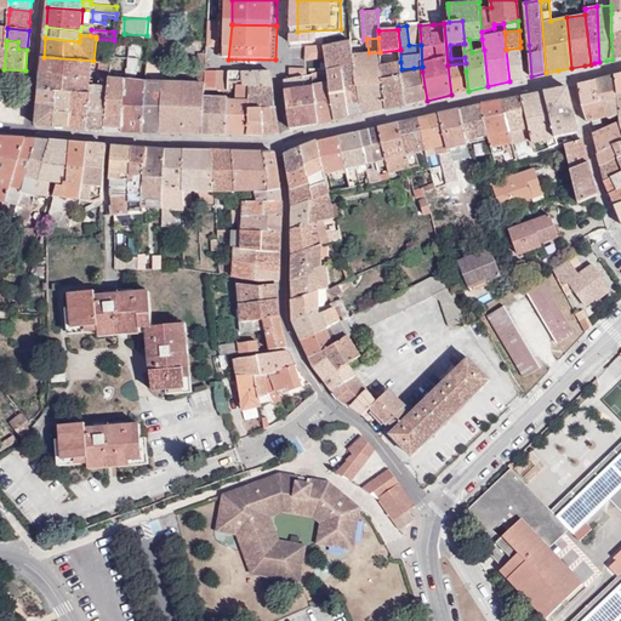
[(324,47),(328,70),(341,68),(354,66),(353,55),(351,41),(324,47)]
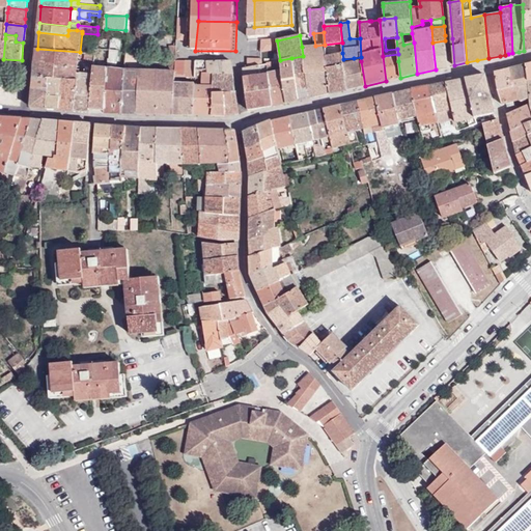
[(397,49),(396,37),(385,38),(386,50),(397,49)]
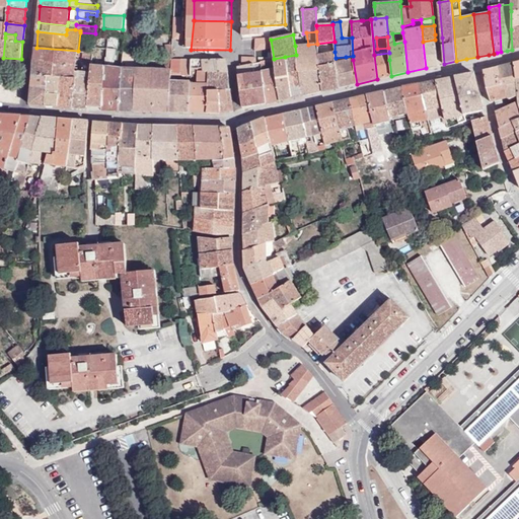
[(269,50),(269,38),(255,38),(256,50),(269,50)]
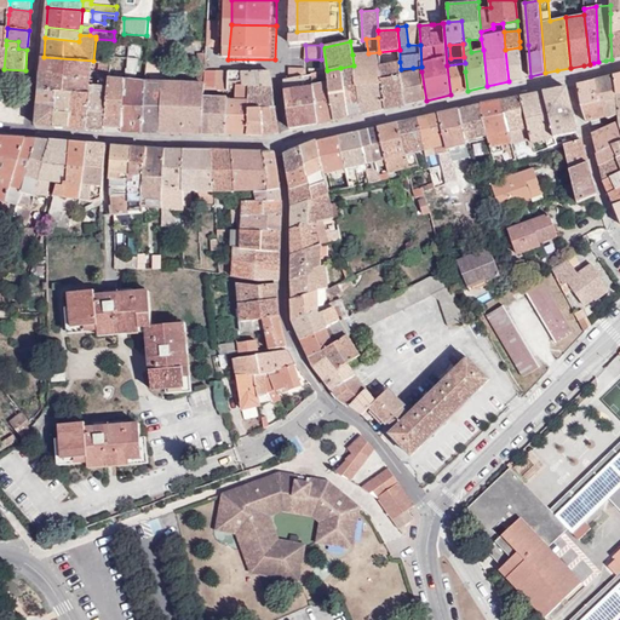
[(505,50),(509,81),(516,80),(523,78),(520,47),(505,50)]
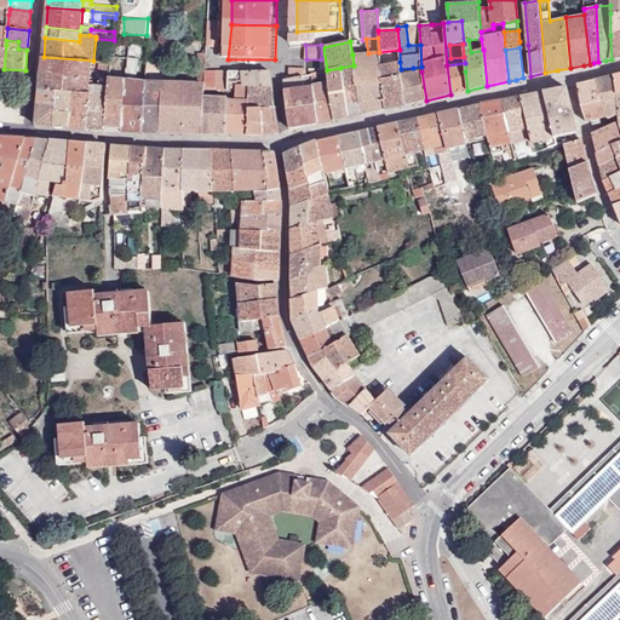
[(128,58),(127,75),(137,76),(138,58),(128,57),(130,52),(113,51),(113,57),(128,58)]
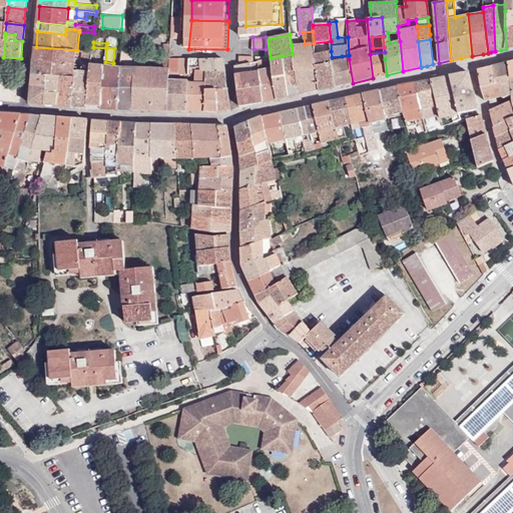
[(293,54),(300,95),(319,90),(315,54),(314,43),(305,44),(292,45),(293,54)]
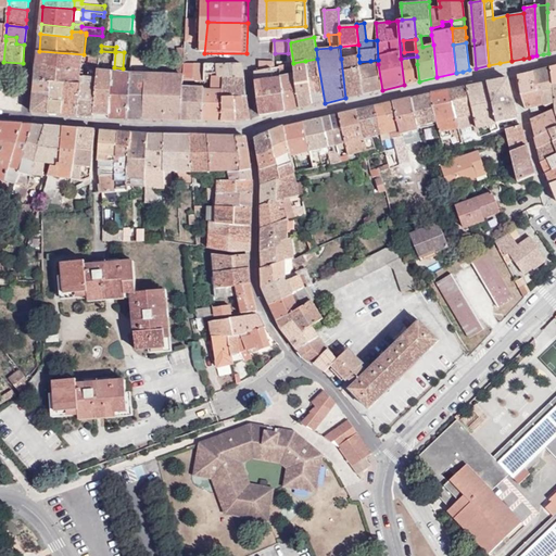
[(165,119),(181,119),(184,88),(184,80),(185,63),(185,48),(178,48),(178,75),(147,74),(144,119),(165,119)]
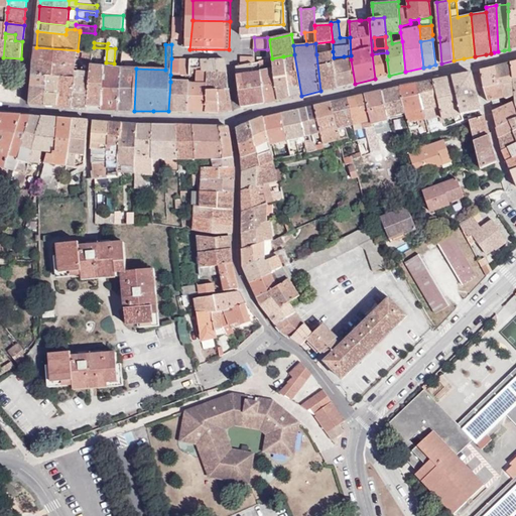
[(83,65),(92,66),(93,51),(78,50),(36,47),(34,60),(76,65),(79,65),(83,65)]
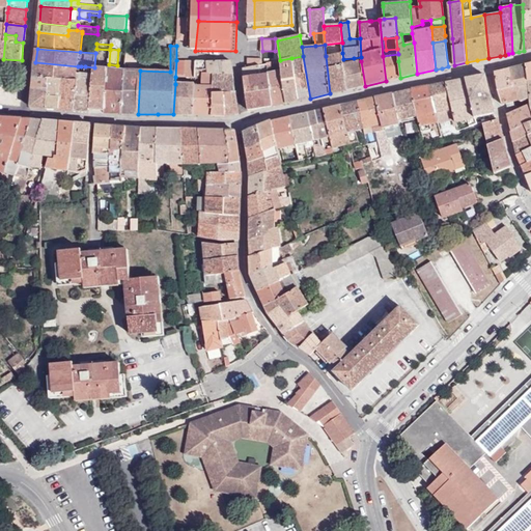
[(326,56),(330,93),(347,89),(343,63),(343,59),(342,53),(326,56)]
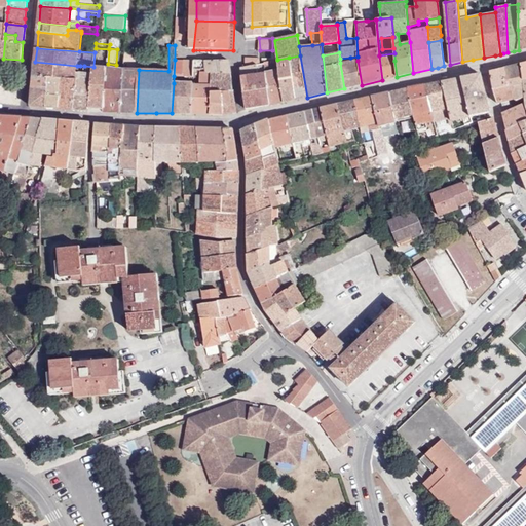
[(379,55),(382,80),(385,79),(383,63),(395,61),(395,53),(379,55)]
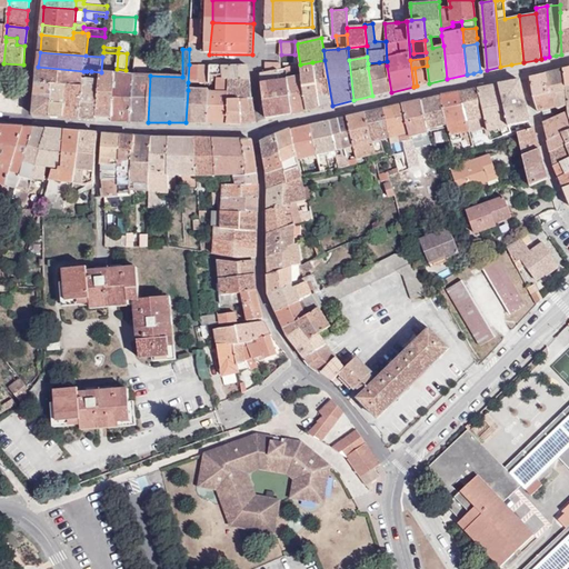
[(312,62),(319,108),(332,106),(325,60),(312,62)]
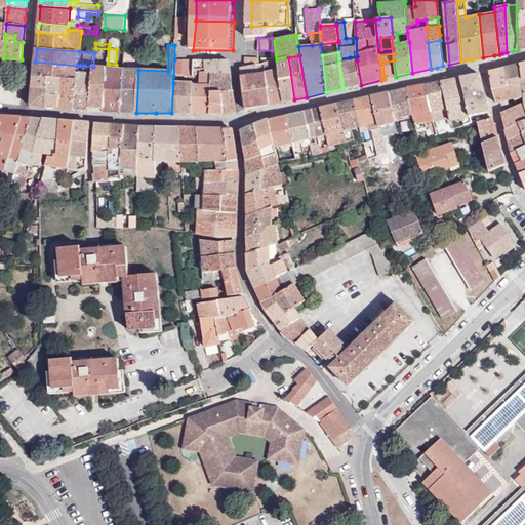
[(277,59),(283,102),(294,99),(288,57),(277,59)]
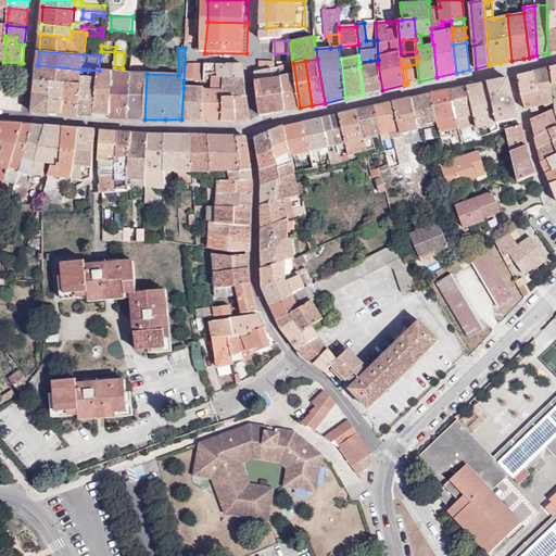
[(185,63),(184,80),(193,81),(193,64),(185,63)]
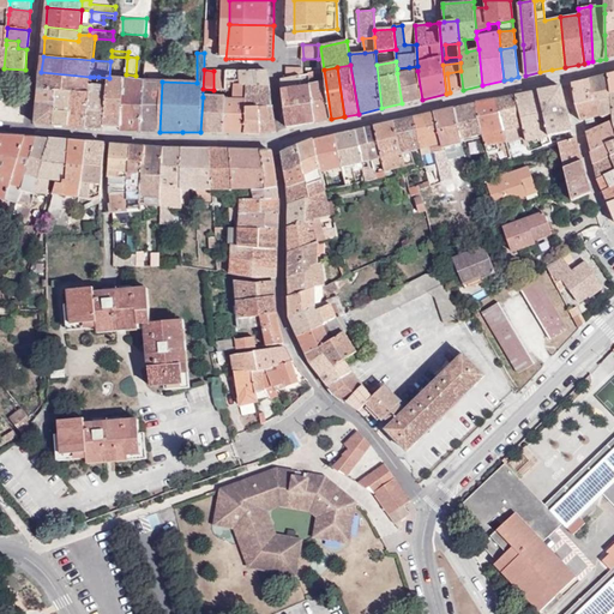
[(270,85),(268,70),(240,71),(241,82),(241,84),(241,85),(246,85),(270,85)]
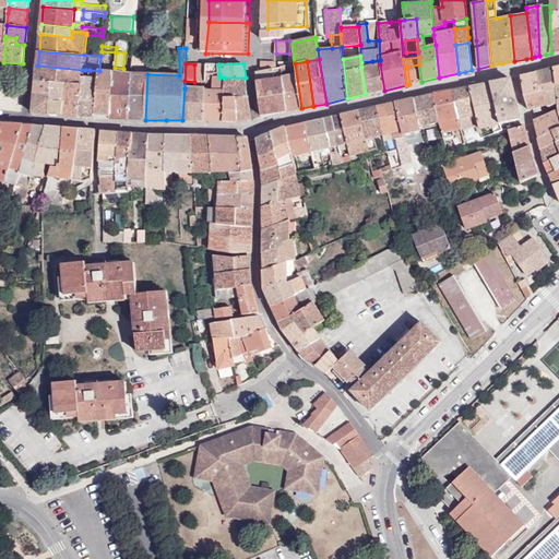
[(281,68),(287,111),(301,108),(295,63),(281,66),(281,68)]
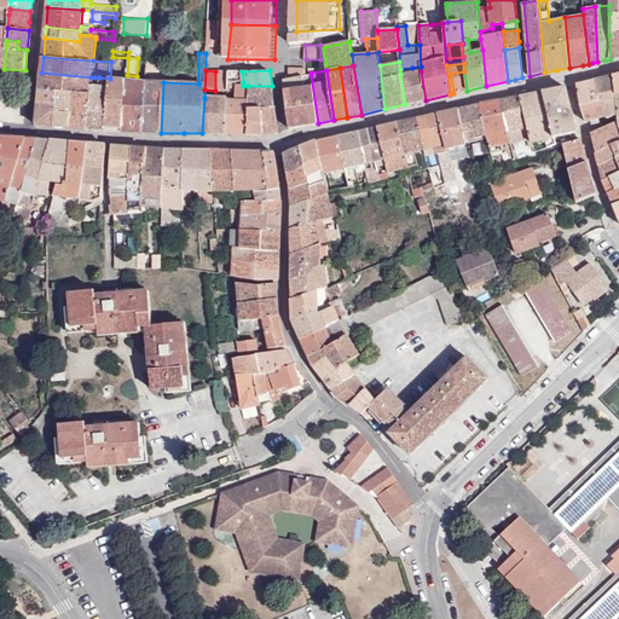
[(215,71),(215,91),(229,91),(229,82),(229,71),(215,71)]
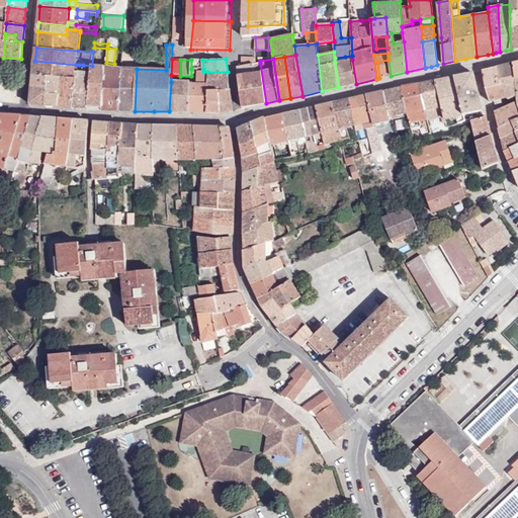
[(203,69),(202,60),(191,60),(191,69),(197,69),(203,69)]
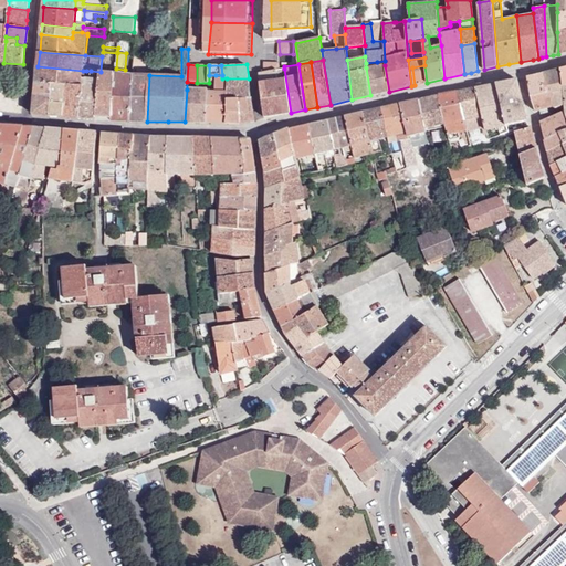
[(366,67),(370,95),(389,92),(385,65),(377,66),(366,67)]
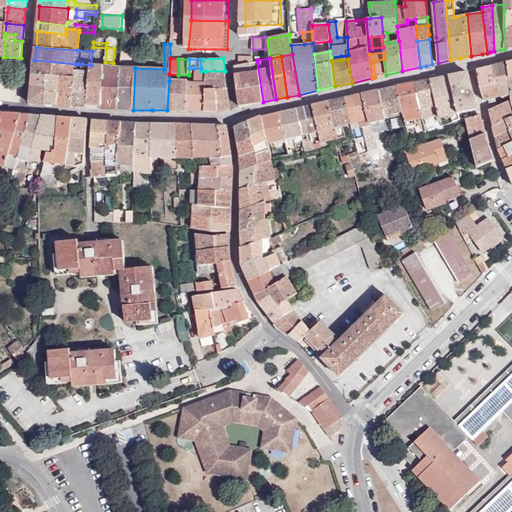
[(373,61),(375,77),(386,75),(384,59),(373,61)]
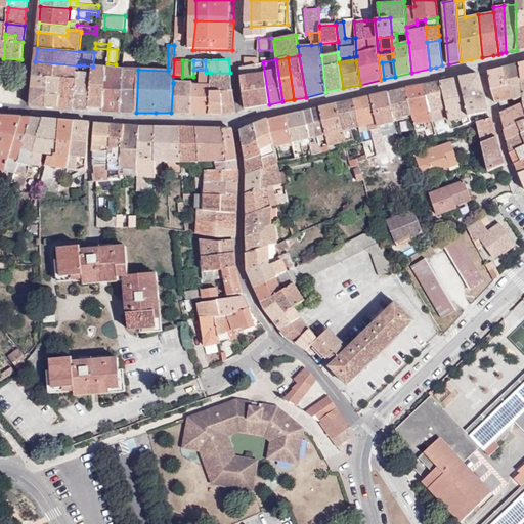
[(72,79),(76,79),(77,66),(35,61),(34,76),(48,77),(53,77),(58,78),(61,78),(72,79)]
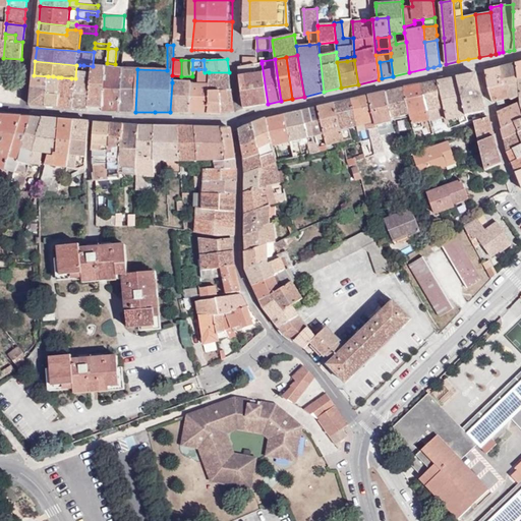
[(262,63),(238,66),(239,76),(243,108),(268,104),(262,63)]
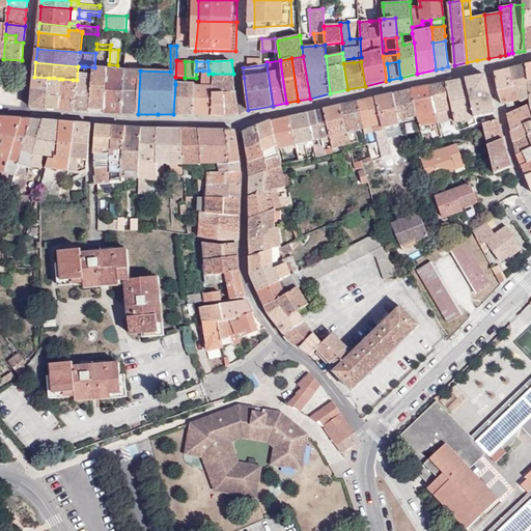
[(530,99),(529,81),(526,65),(518,67),(510,68),(513,87),(518,86),(518,100),(522,101),(530,99)]
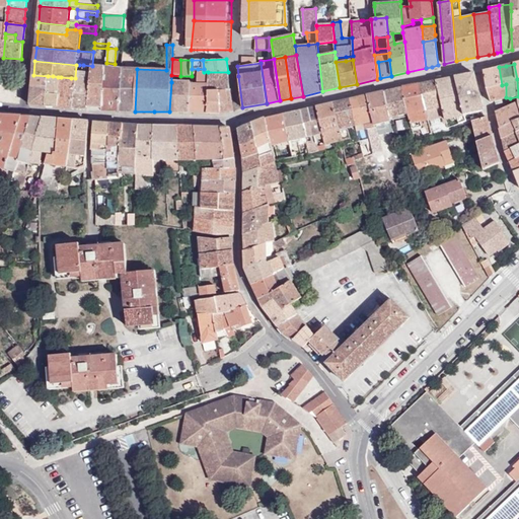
[(72,108),(88,109),(92,66),(83,65),(82,72),(78,71),(77,79),(75,78),(75,84),(72,108)]
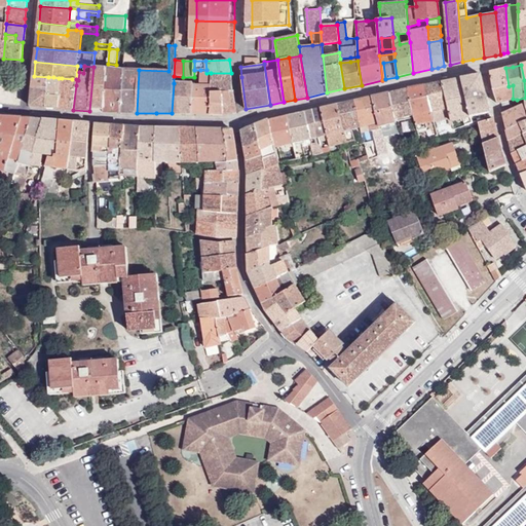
[(89,111),(105,112),(108,68),(94,67),(89,111)]
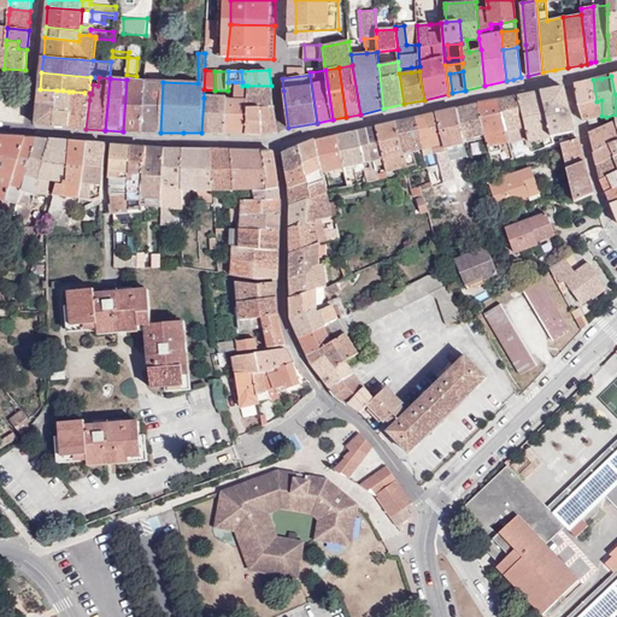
[(123,131),(142,131),(145,81),(127,80),(123,131)]
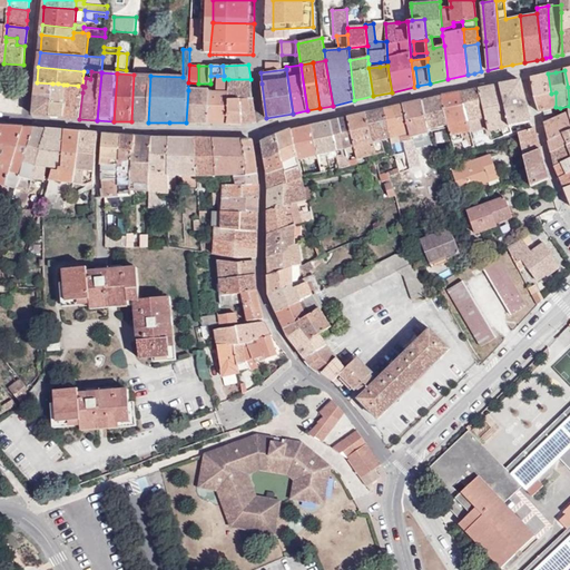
[(551,94),(548,74),(539,76),(531,78),(534,97),(551,94)]
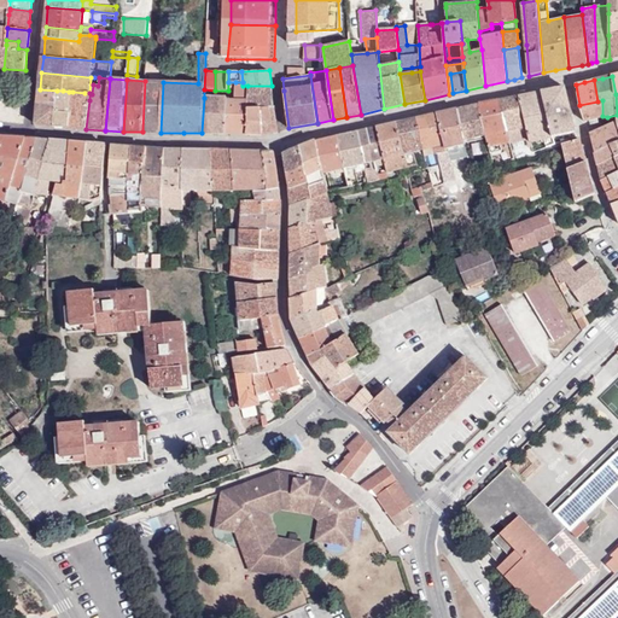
[(143,132),(161,133),(163,82),(145,81),(143,132)]
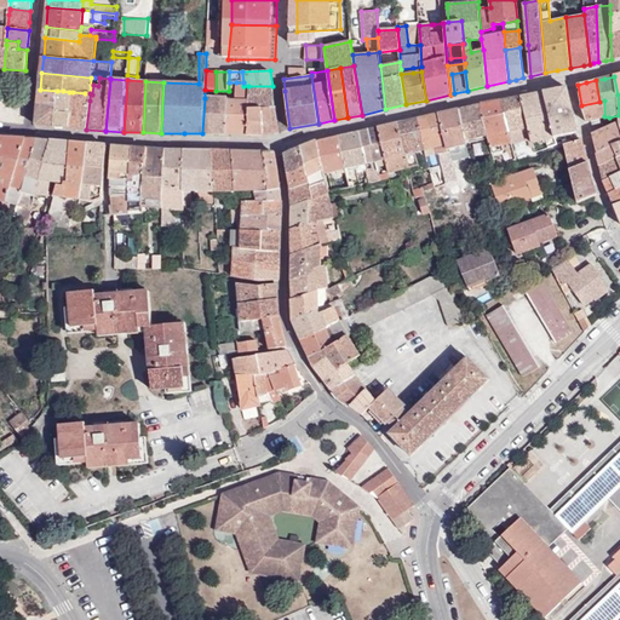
[(248,98),(248,86),(244,86),(244,85),(236,85),(236,91),(235,101),(228,101),(227,135),(236,135),(248,135),(248,109),(248,98)]
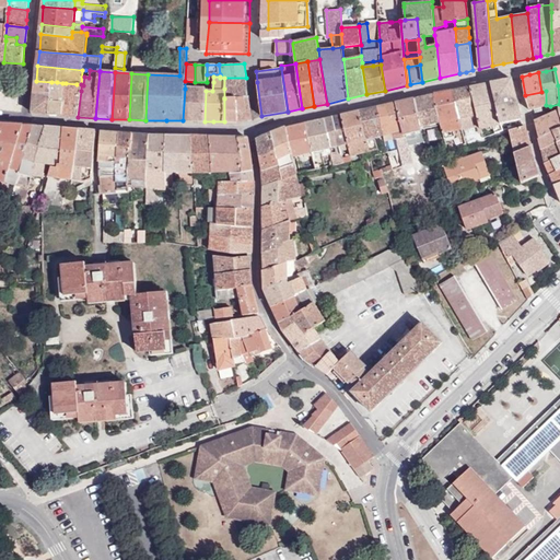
[(247,89),(246,78),(224,78),(224,89),(247,89)]
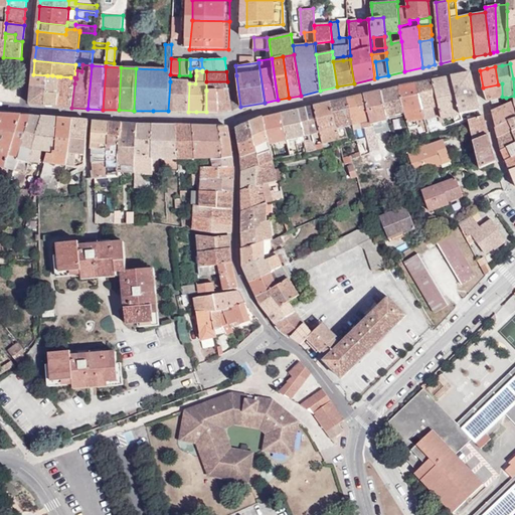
[(471,72),(452,76),(457,98),(466,96),(470,113),(480,111),(474,82),(471,72)]
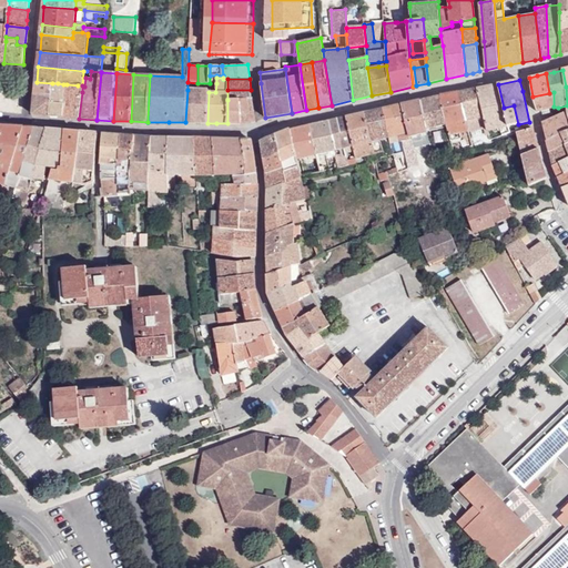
[(36,95),(51,98),(52,83),(37,82),(36,95)]
